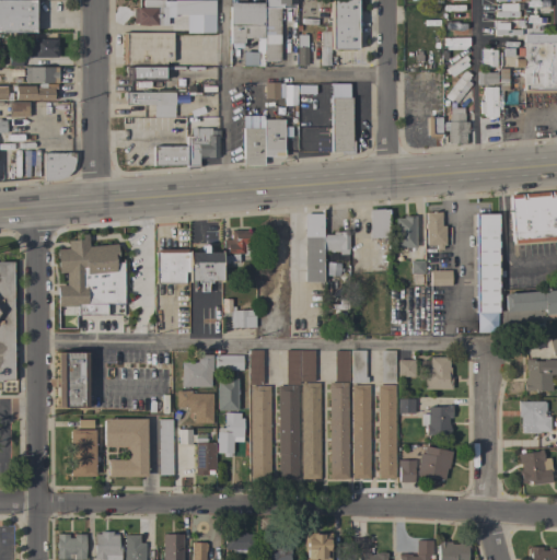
[(36,0),(36,32),(0,32),(0,0),(36,0)]
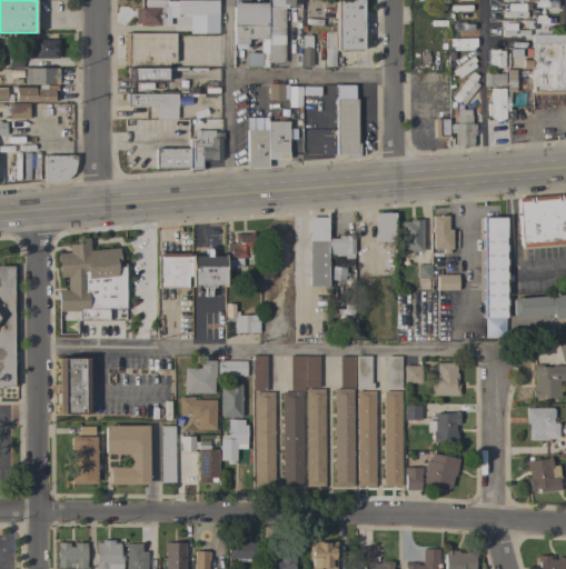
[(220,0),(220,15),(179,15),(179,0),(220,0)]
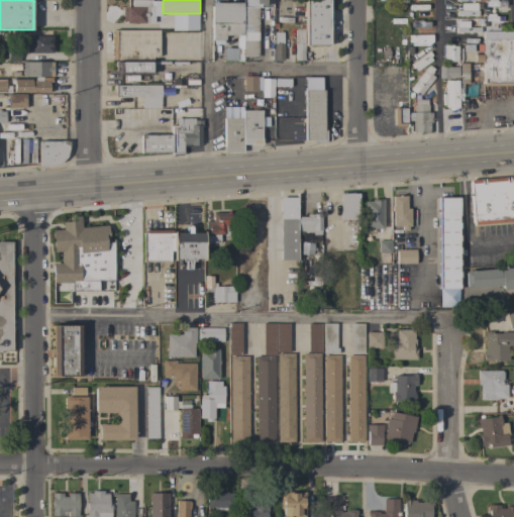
[(260,7),(260,57),(244,57),(244,35),(245,3),(245,0),(276,0),(276,4),(274,4),(274,8),(270,8),(260,7)]
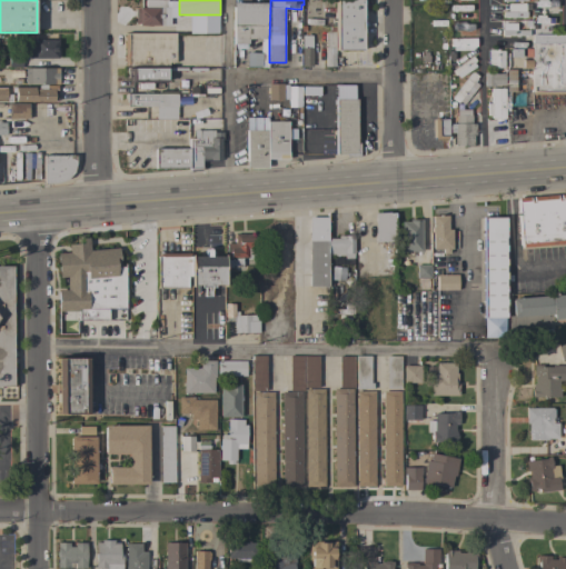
[(365,0),(365,50),(339,50),(338,0),(365,0)]
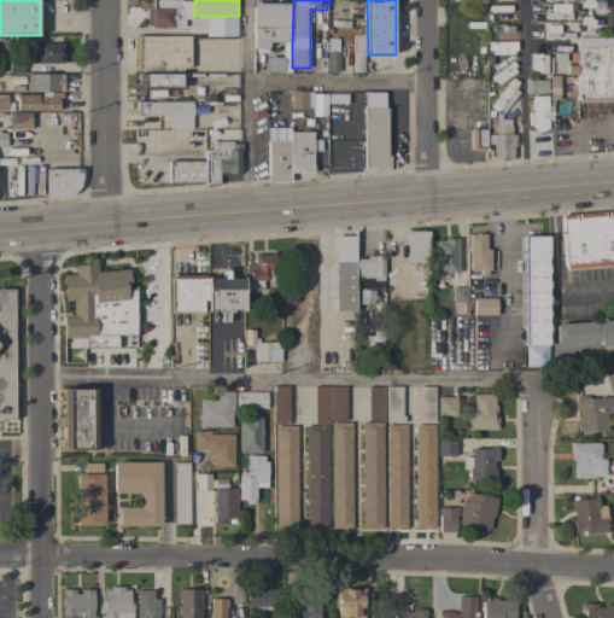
[(609,0),(610,7),(608,7),(608,15),(583,15),(583,7),(580,7),(580,0),(609,0)]
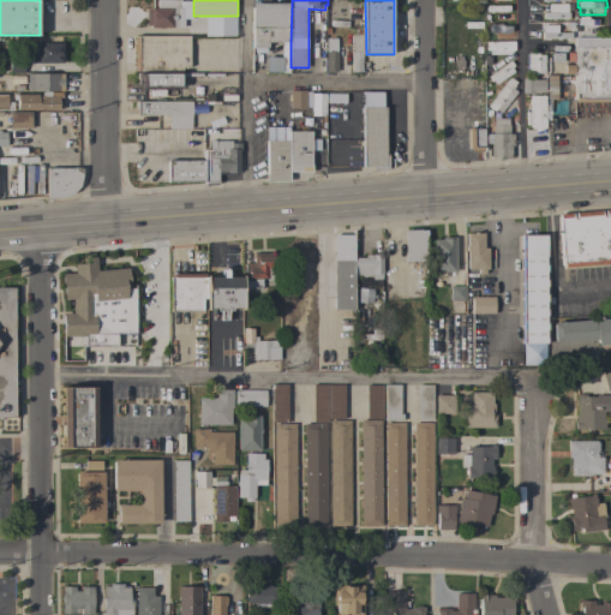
[(270,42),(270,47),(255,47),(255,4),(292,4),(291,42),(270,42)]
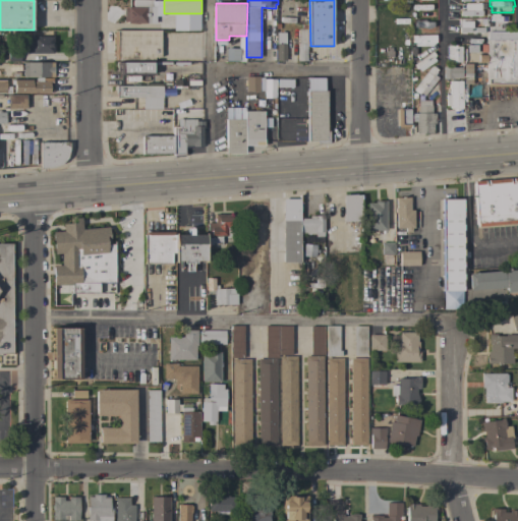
[(158,7),(158,23),(129,23),(129,21),(126,21),(126,8),(129,8),(129,7),(158,7)]
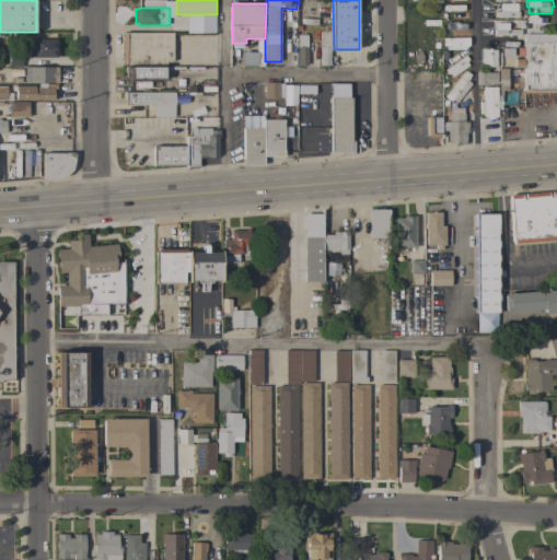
[(511,23),(511,30),(523,30),(523,35),(496,35),(496,30),(497,30),(497,23),(511,23)]
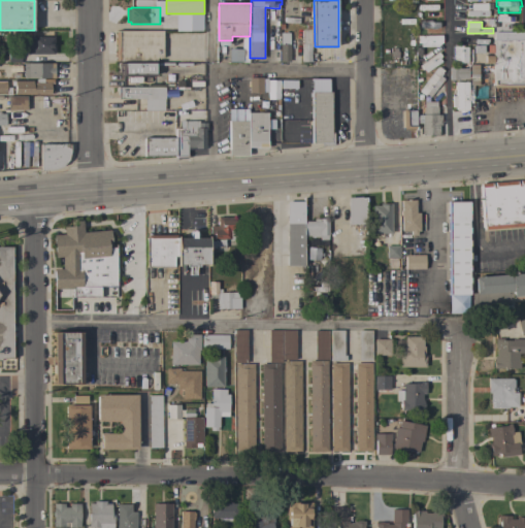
[(314,62),(304,62),(303,44),(304,44),(304,29),(313,29),(314,62)]
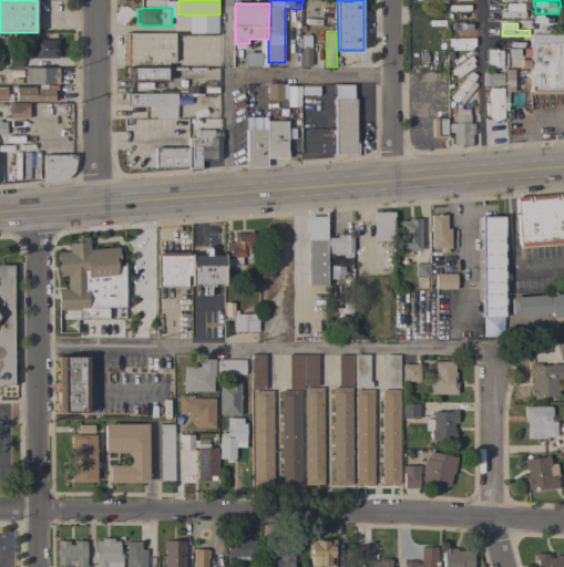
[(309,32),(309,35),(314,35),(313,48),(314,48),(314,66),(304,66),(304,32),(309,32)]
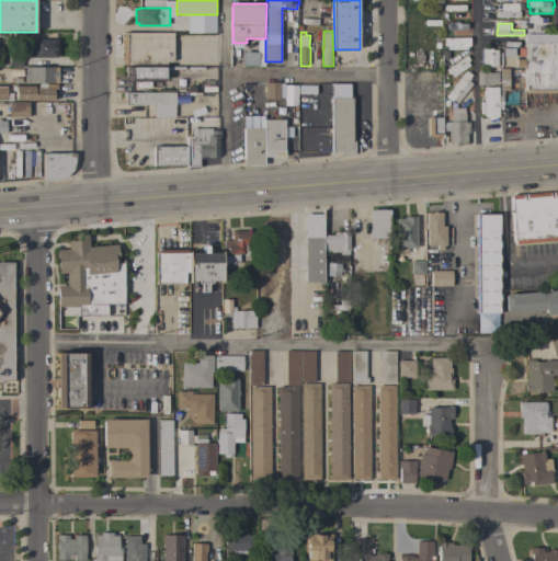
[(175,34),(174,65),(124,65),(125,33),(175,34)]
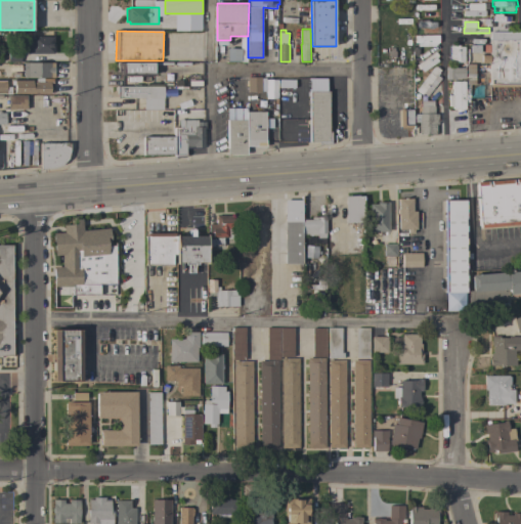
[(520,39),(492,40),(492,32),(520,32),(520,39)]
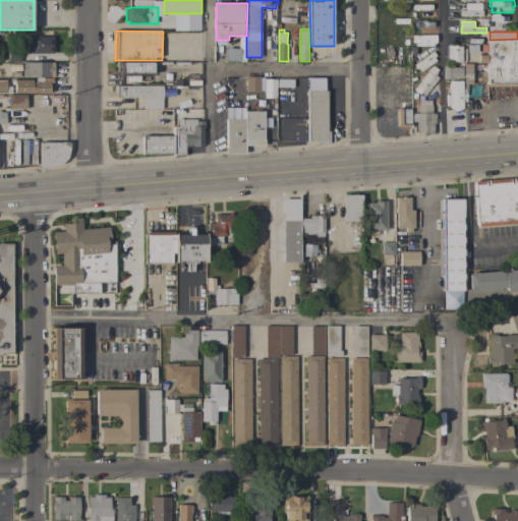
[(438,35),(438,43),(437,43),(434,46),(417,46),(417,43),(415,43),(415,36),(438,35)]
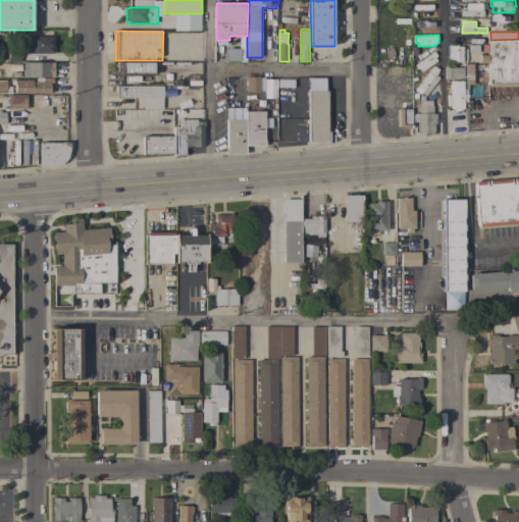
[(29,37),(55,37),(55,53),(29,53),(29,37)]
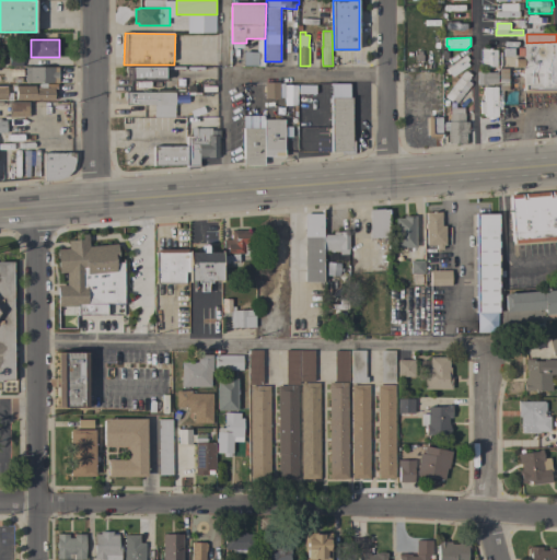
[(556,93),(526,93),(526,43),(556,42),(556,93)]
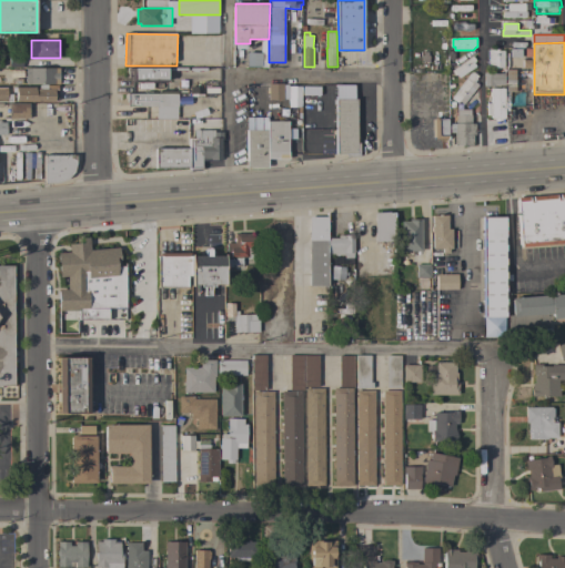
[(506,68),(500,68),(491,68),(491,50),(495,50),(495,49),(501,49),(501,50),(506,50),(506,68)]
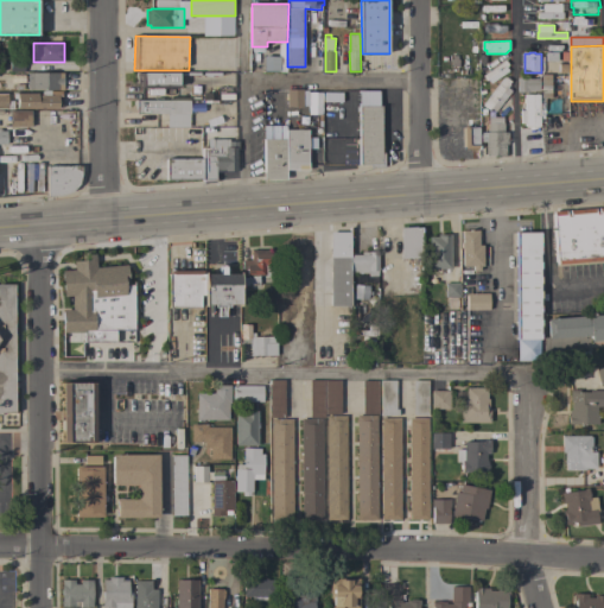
[(507,61),(510,65),(508,67),(510,71),(493,83),(490,80),(489,80),(485,75),(507,61)]
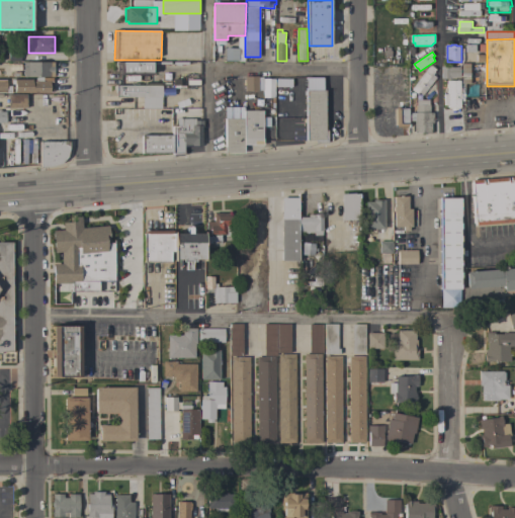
[(56,62),(56,77),(25,77),(25,62),(56,62)]
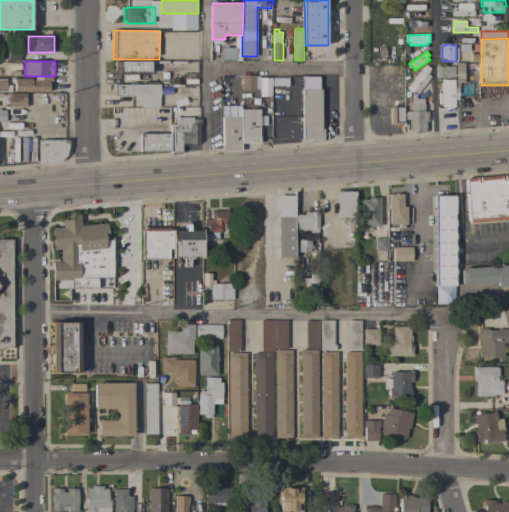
[(119,64),(116,64),(116,61),(152,61),(152,74),(119,74),(119,64)]
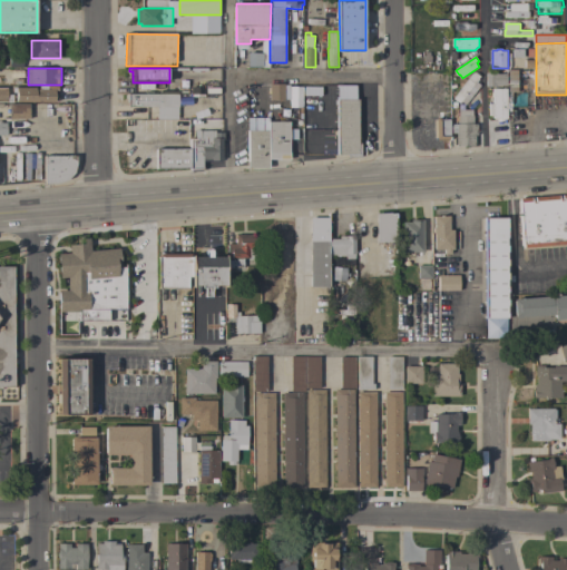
[(519,92),(520,92),(520,107),(514,107),(514,92),(509,92),(510,69),(519,69),(519,92)]
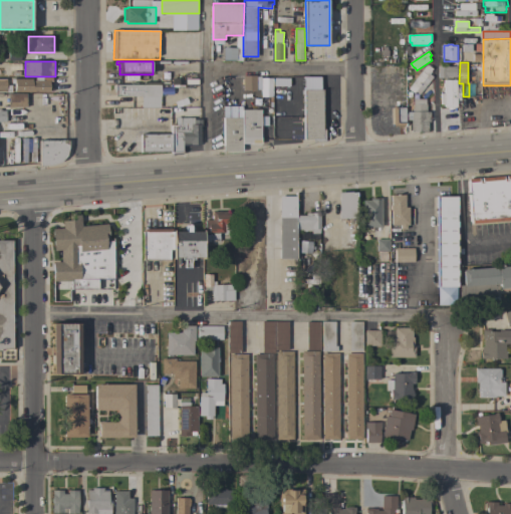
[(434,68),(432,70),(433,71),(431,74),(435,76),(421,94),(417,91),(415,93),(410,89),(429,64),(434,68)]
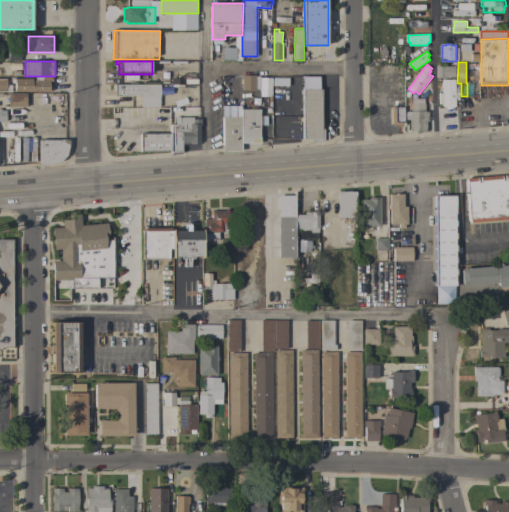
[(447,65),(447,66),(456,66),(456,76),(447,76),(447,77),(438,77),(438,65),(447,65)]
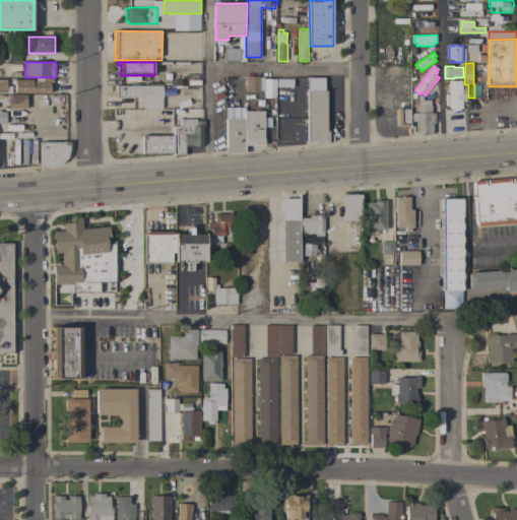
[(261,91),(247,91),(247,76),(261,76),(261,91)]
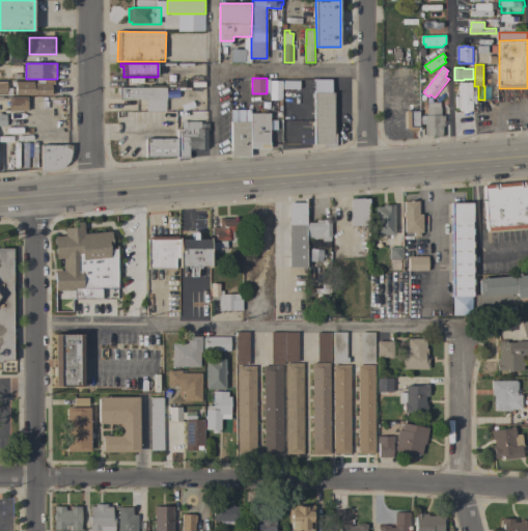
[(34,81),(34,83),(56,83),(56,94),(53,94),(17,94),(17,81),(34,81)]
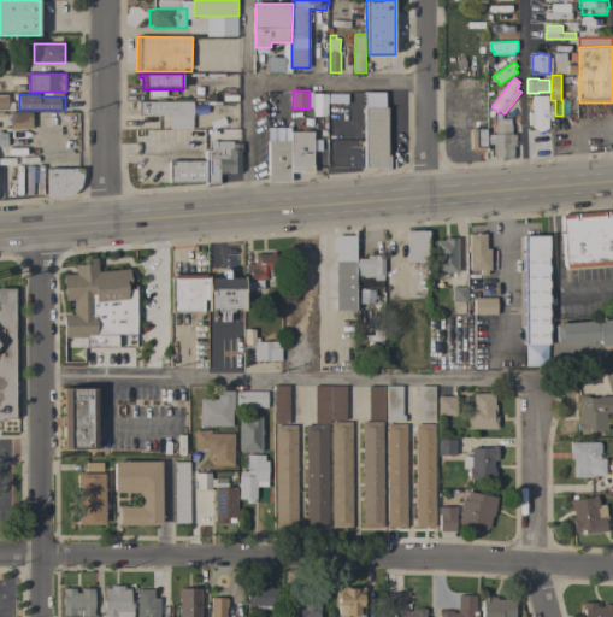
[(0,95),(10,95),(10,110),(0,110),(0,95)]
